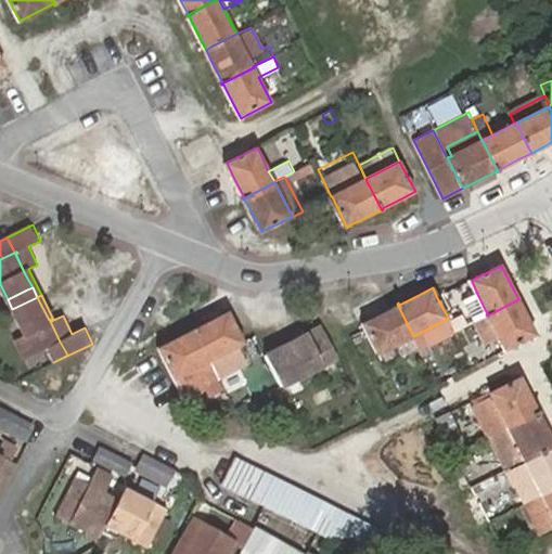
[(37,297),(12,309),(25,333),(51,320),(50,319),(49,320),(38,299),(37,297)]
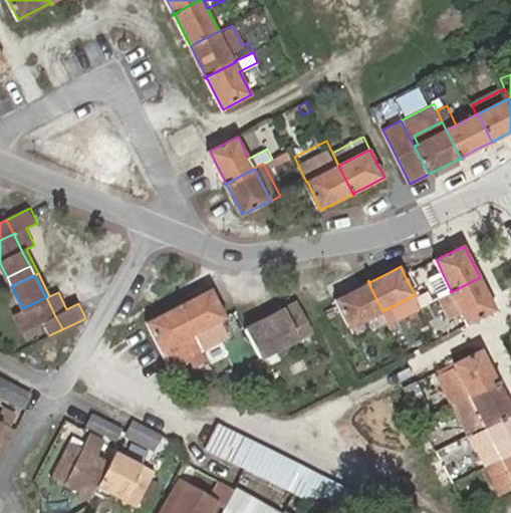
[(453,292),(462,310),(468,323),(473,321),(496,309),(480,277),(451,292),(451,293),(453,292)]
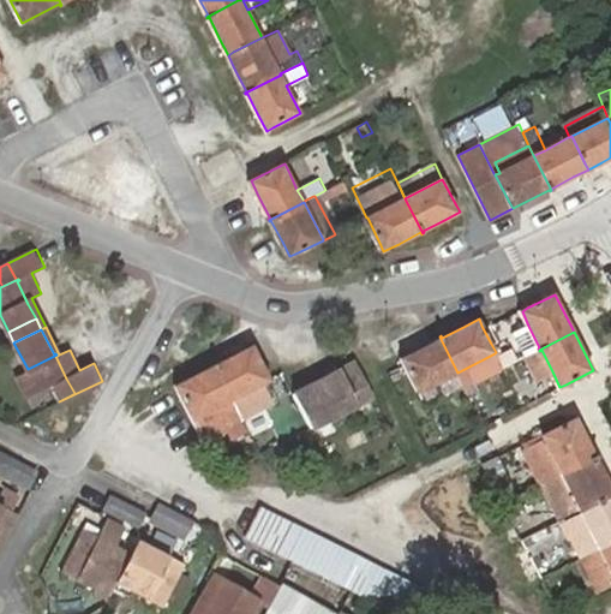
[(457,373),(439,337),(438,337),(439,339),(417,350),(402,358),(406,364),(406,365),(419,392),(424,404),(461,383),(455,374),(457,373)]
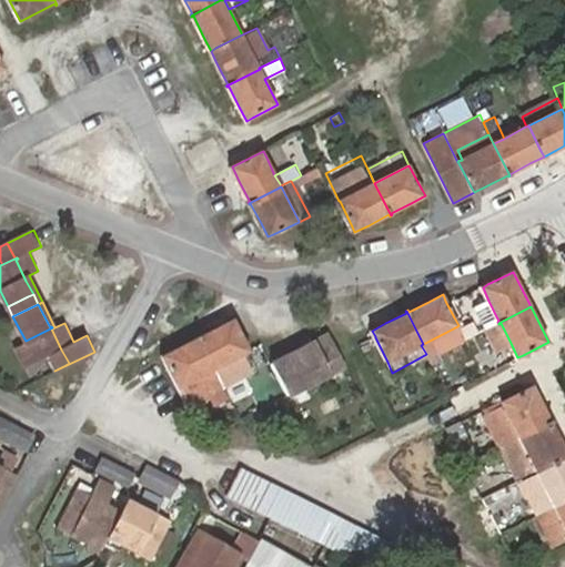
[(225,364),(251,351),(238,325),(234,320),(220,327),(200,337),(200,335),(198,336),(217,368),(225,364)]
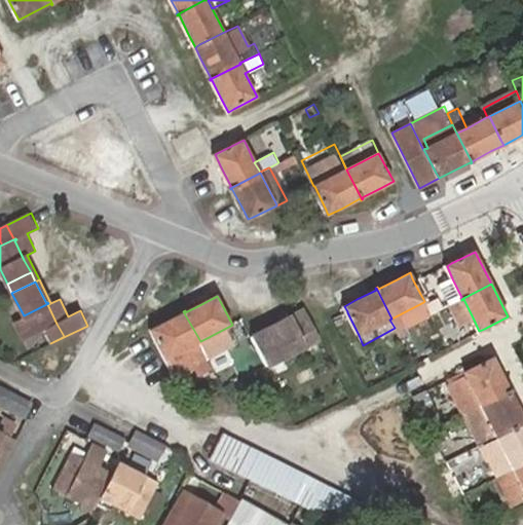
[(461,299),(451,304),(460,325),(473,317),(463,299),(461,300),(461,299)]
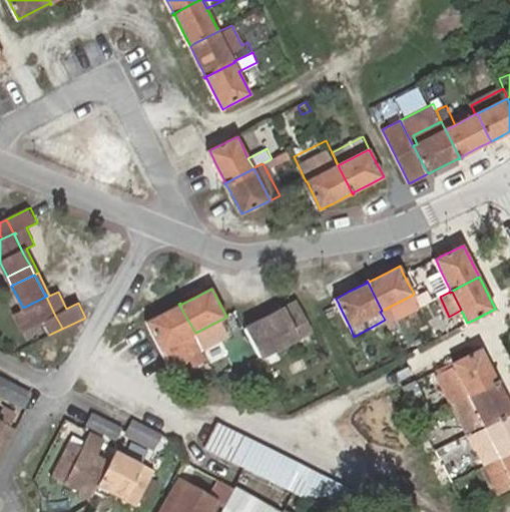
[(413,295),(382,311),(387,319),(389,323),(419,309),(413,295)]
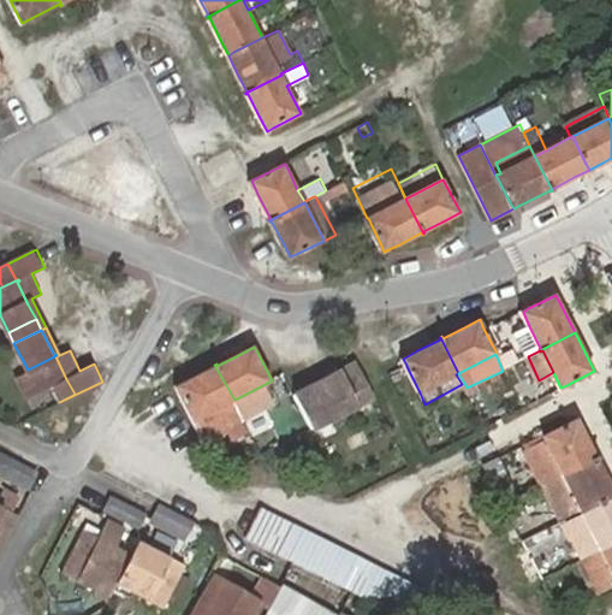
[(58,356),(57,355),(28,370),(28,371),(17,377),(28,397),(52,386),(59,402),(69,397),(75,394),(66,379),(55,356),(58,356)]
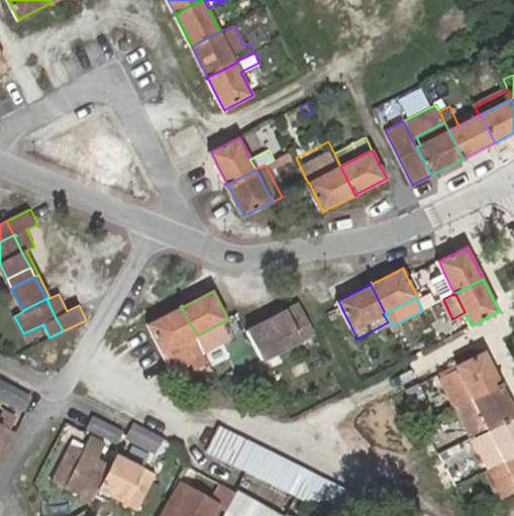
[(278,315),(280,320),(303,308),(300,303),(278,315)]
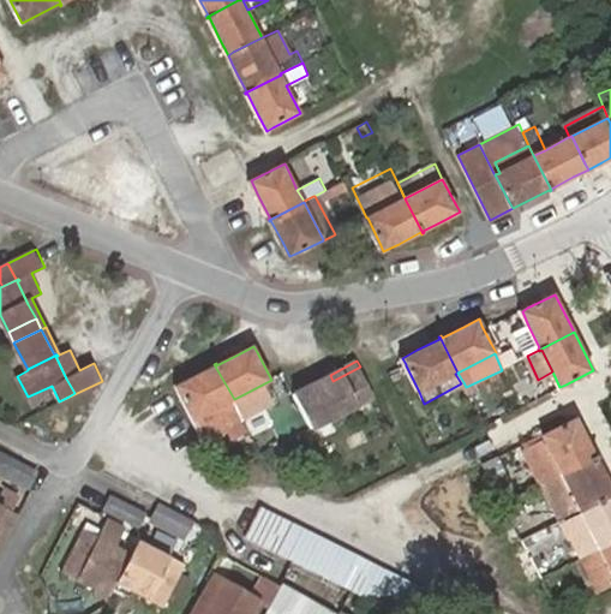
[(193,377),(178,385),(180,392),(195,418),(193,419),(202,434),(203,436),(243,416),(234,399),(214,364),(214,367),(193,377)]
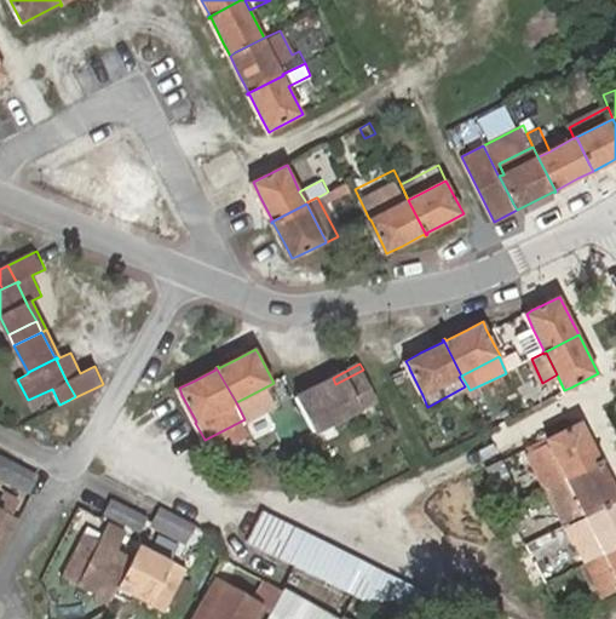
[(344,399),(351,412),(378,399),(363,370),(335,384),(344,399)]
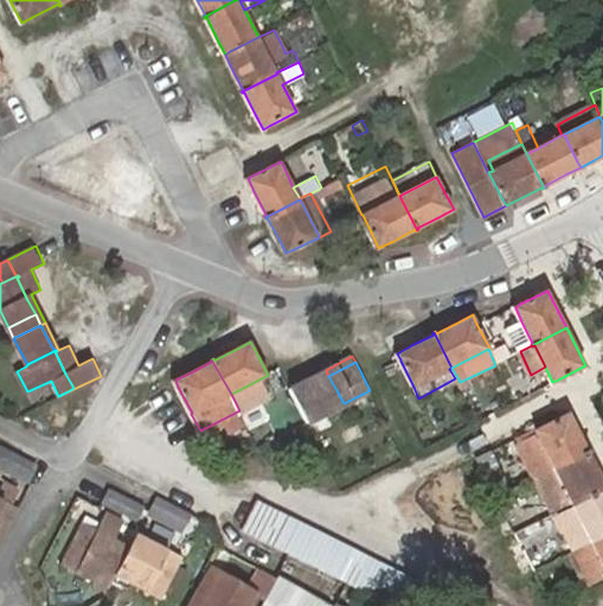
[(326,370),(292,388),(309,422),(344,403),(337,390),(328,376),(326,370)]
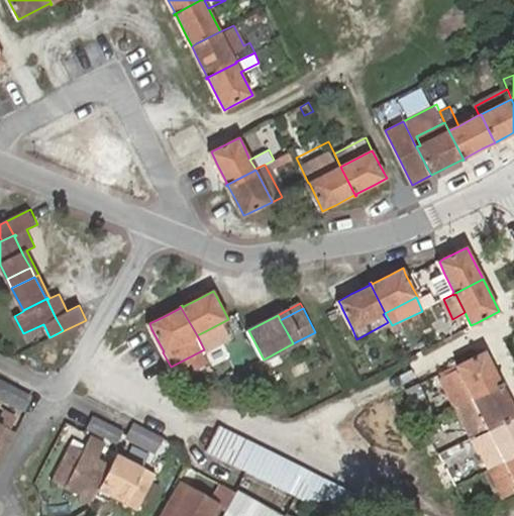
[(410,320),(393,329),(406,355),(424,347),(410,320)]
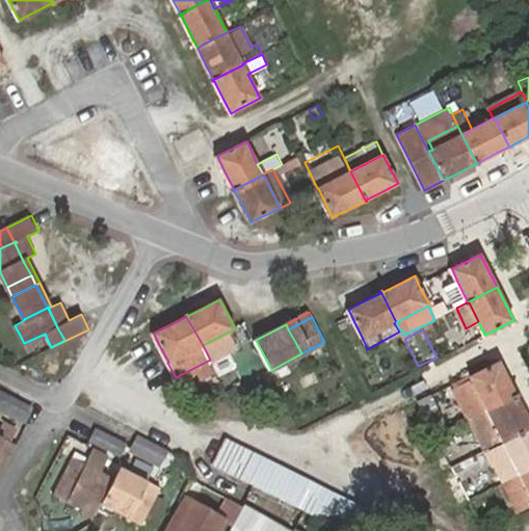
[(211,341),(203,345),(210,360),(212,364),(220,360),(211,341)]
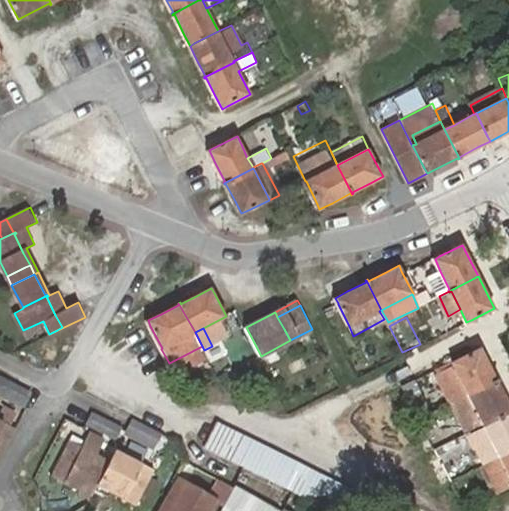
[(475,351),(452,362),(436,371),(453,403),(469,395),(468,394),(498,380),(497,378),(496,379),(486,361),(480,348),(475,351)]
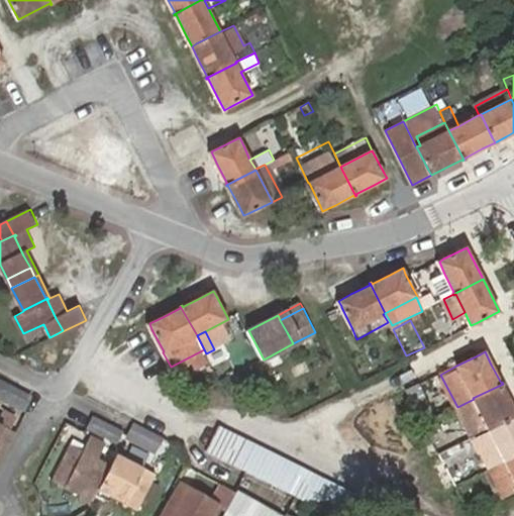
[(0,393),(25,406),(30,395),(0,379),(0,393)]
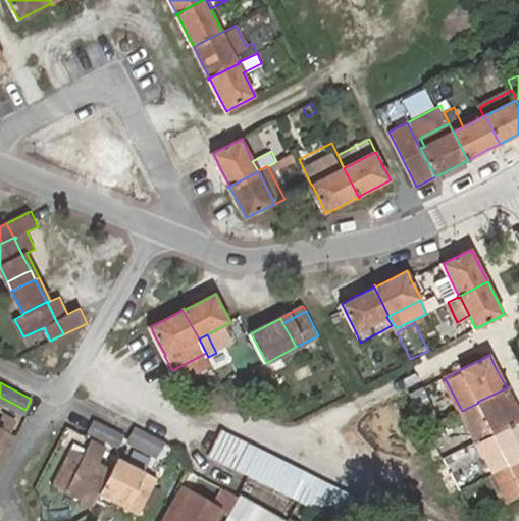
[(517,422),(518,421),(518,412),(516,407),(506,388),(508,387),(477,402),(478,403),(462,411),(477,439),(492,431),(494,434),(517,422)]
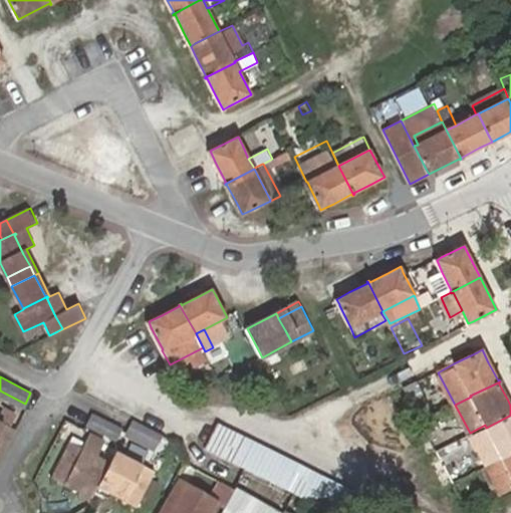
[(417,382),(406,389),(422,422),(434,416),(417,382)]
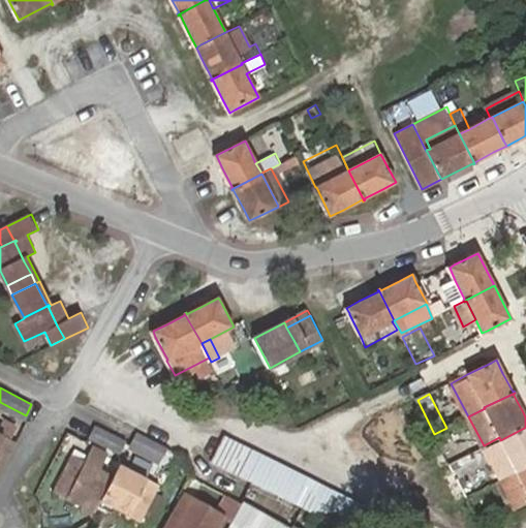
[(97,430),(123,443),(125,440),(99,427),(97,430)]
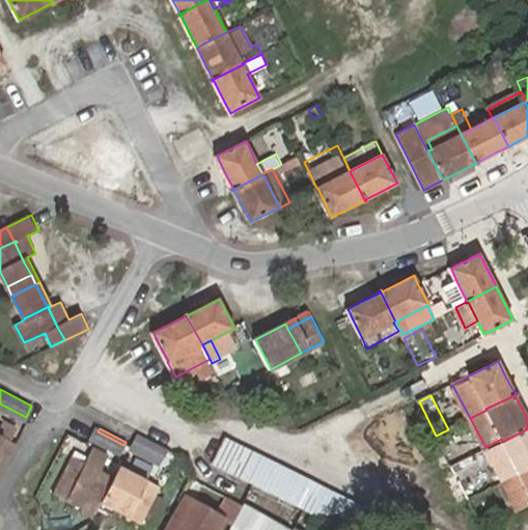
[(519,474),(527,469),(527,428),(526,429),(502,442),(503,444),(489,452),(504,482),(519,474)]
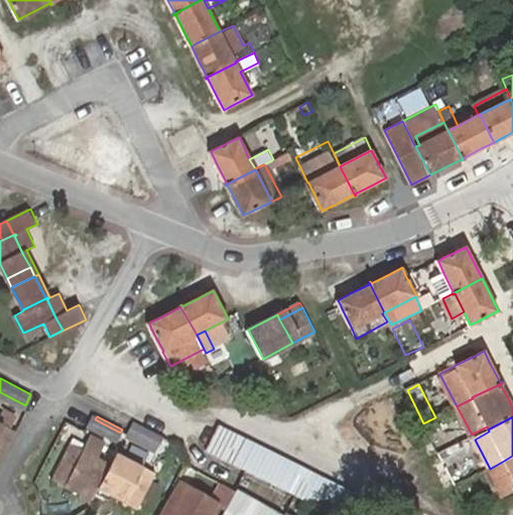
[(116,440),(120,432),(95,419),(91,428),(116,440)]
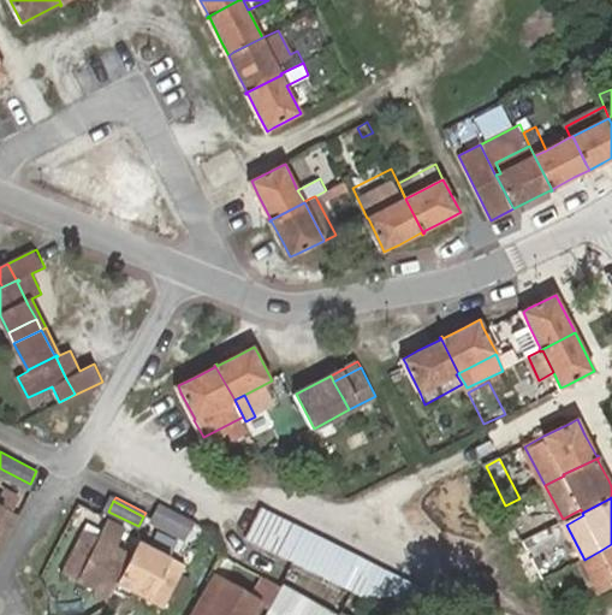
[(0,553),(21,515),(0,503),(0,553)]
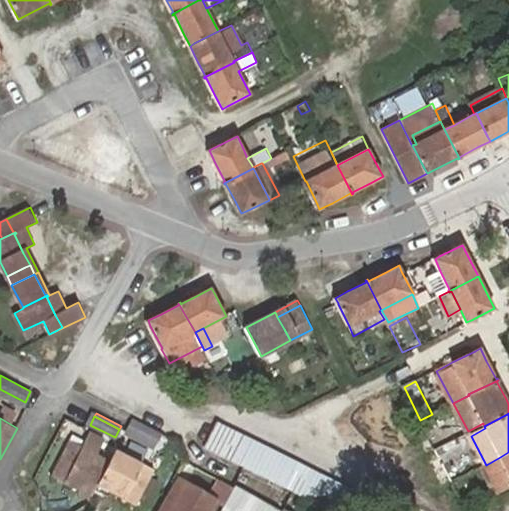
[(161,433),(136,420),(130,431),(155,444),(161,433)]
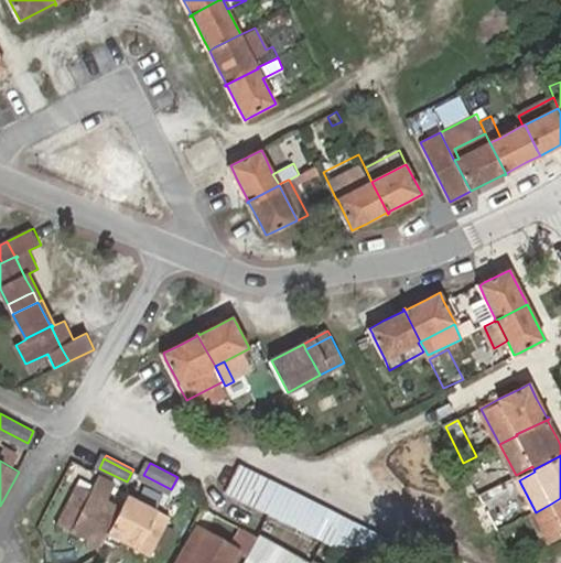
[(394,562),(402,545),(240,464),(227,490),(370,562),(394,562)]
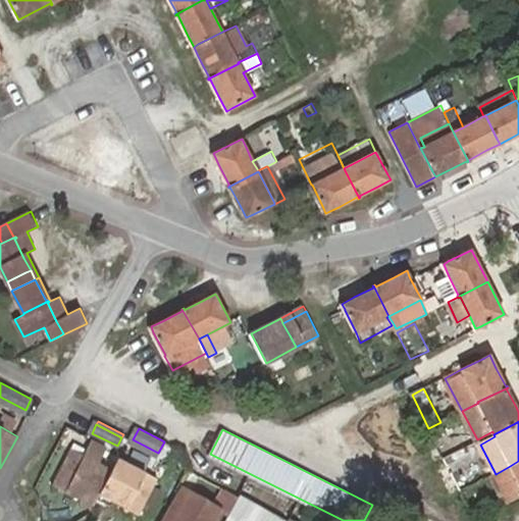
[(468,432),(438,448),(445,460),(474,444),(468,432)]
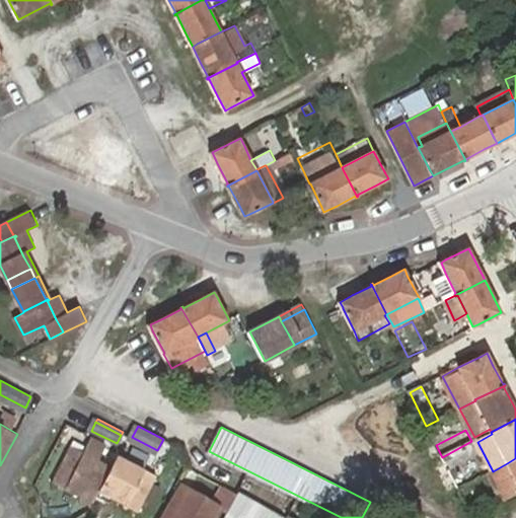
[(78,448),(59,485),(93,503),(99,492),(140,512),(157,475),(118,455),(113,465),(100,459),(107,444),(92,437),(84,452),(78,448)]
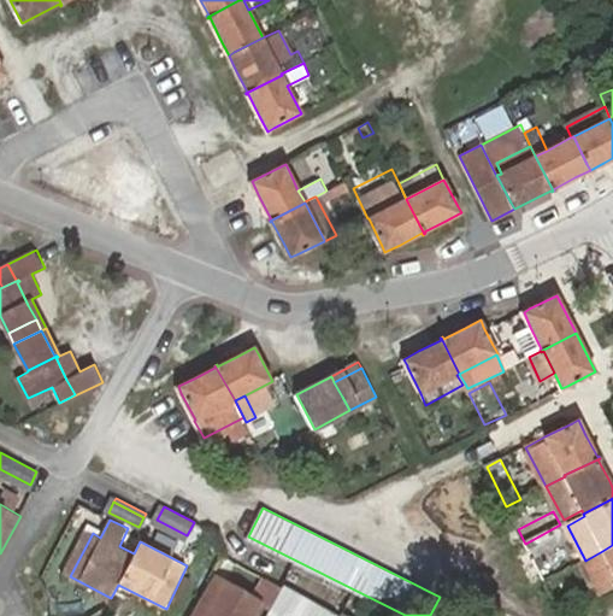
[(63,574),(70,576),(93,533),(86,529),(63,574)]
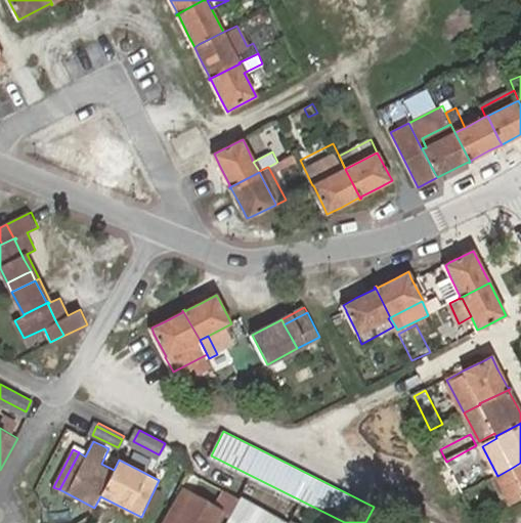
[(520,463),(512,468),(497,476),(512,505),(520,499),(520,463)]
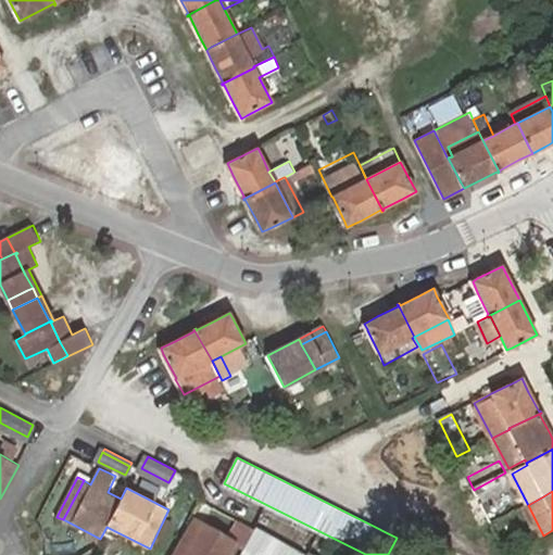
[(195,517),(172,554),(237,554),(239,553),(254,528),(236,517),(225,535),(195,517)]
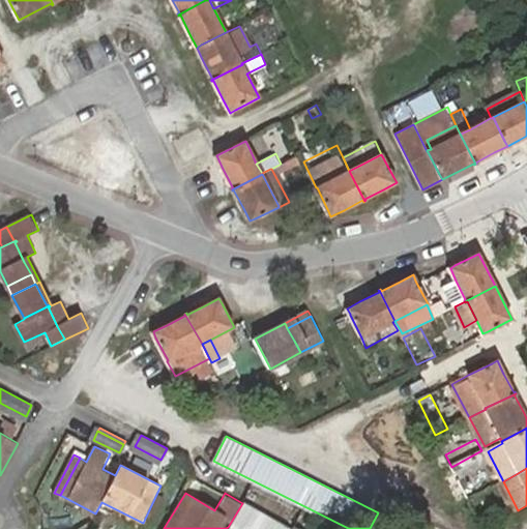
[(292,528),(242,503),(228,527),(229,528),(292,528)]
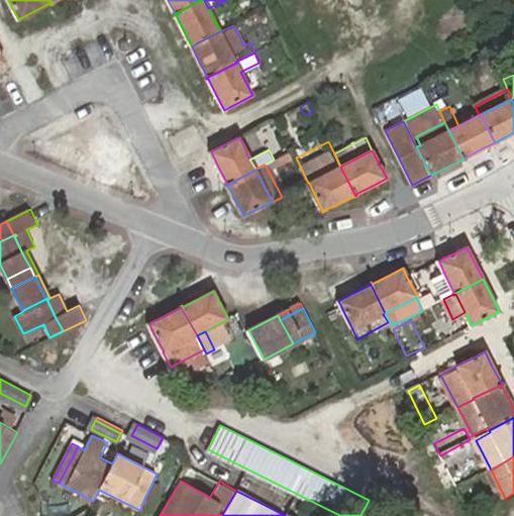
All buildings are outlined.
